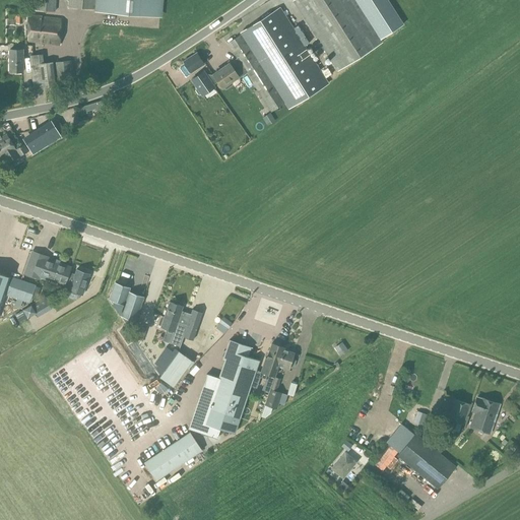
[(55,11),(56,0),(37,0),(36,10),(55,11)]
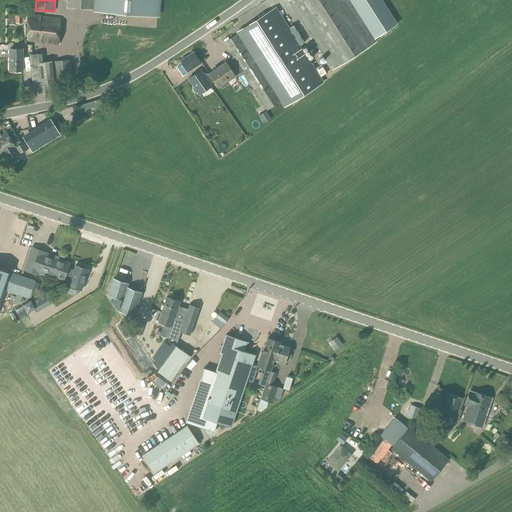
[(94,9),(94,0),(67,0),(67,7),(94,9)]
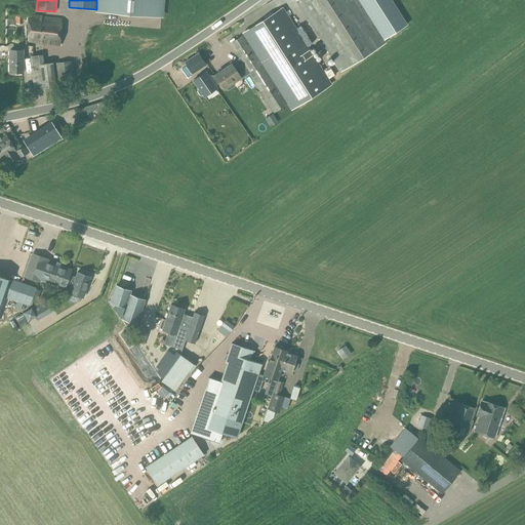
[(97,0),(97,9),(159,15),(160,0),(97,0)]
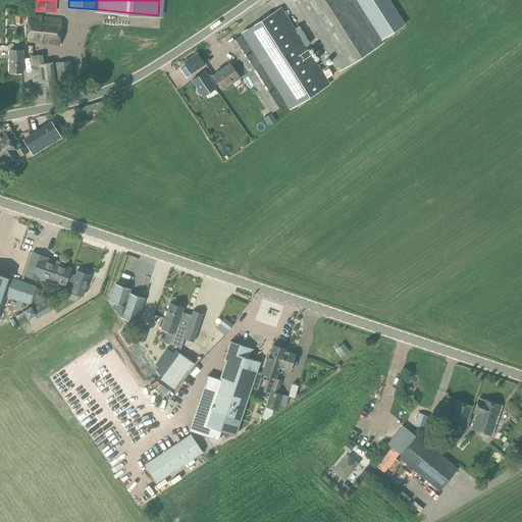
[(297,0),(295,2),(338,71),(383,43),(381,38),(402,22),(386,0),(297,0)]
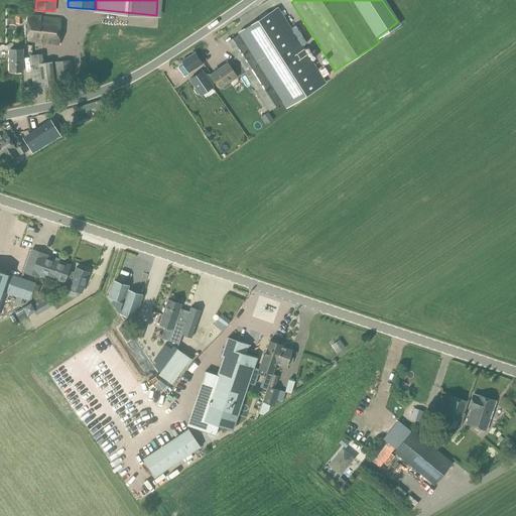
[(239,33),(240,34),(283,102),(286,108),(326,83),(321,77),(289,26),(290,26),(278,8),(239,33)]
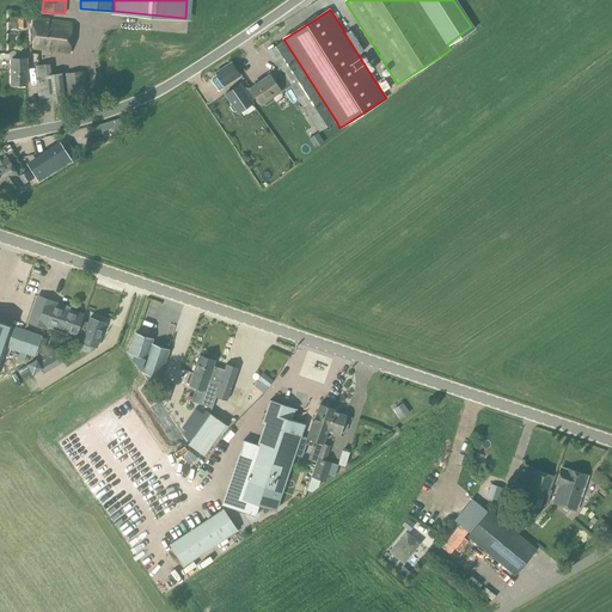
[(18,20),(18,28),(28,28),(28,16),(22,16),(22,13),(11,12),(11,20),(18,20)]
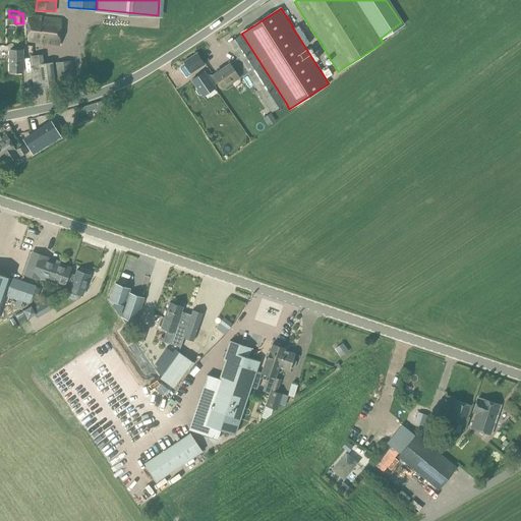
[(46,17),(43,15),(29,14),(27,42),(59,45),(61,19),(46,17)]
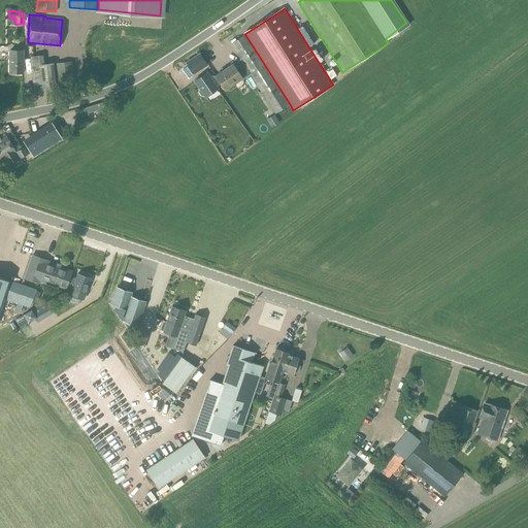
[(230,44),(241,62),(250,74),(274,113),(290,104),(245,35),(230,44)]
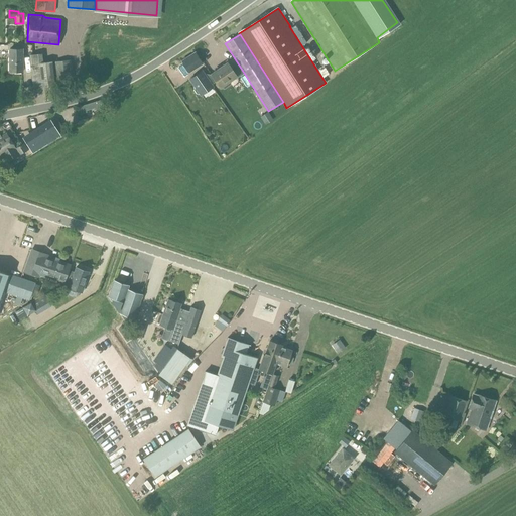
[(22,73),(23,49),(10,49),(9,72),(22,73)]
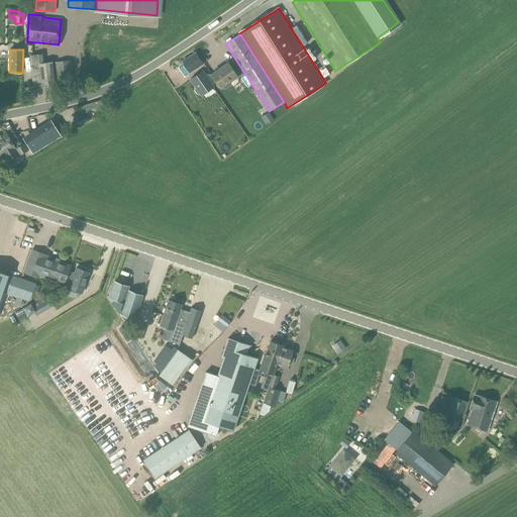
[(183,61),(190,72),(203,64),(196,53),(183,61)]
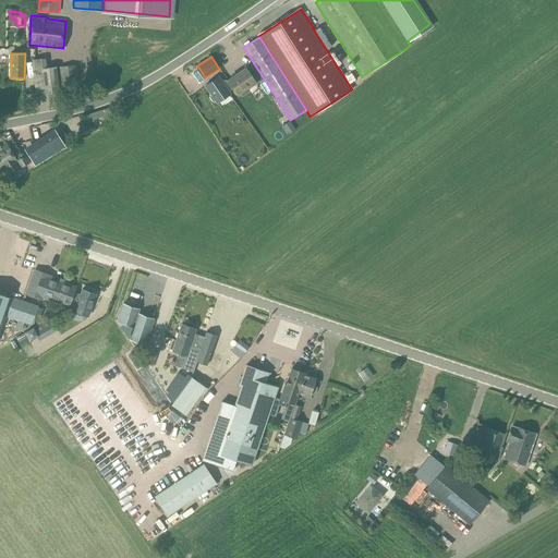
[(36,94),(59,92),(57,67),(47,68),(46,58),(33,59),(36,94)]
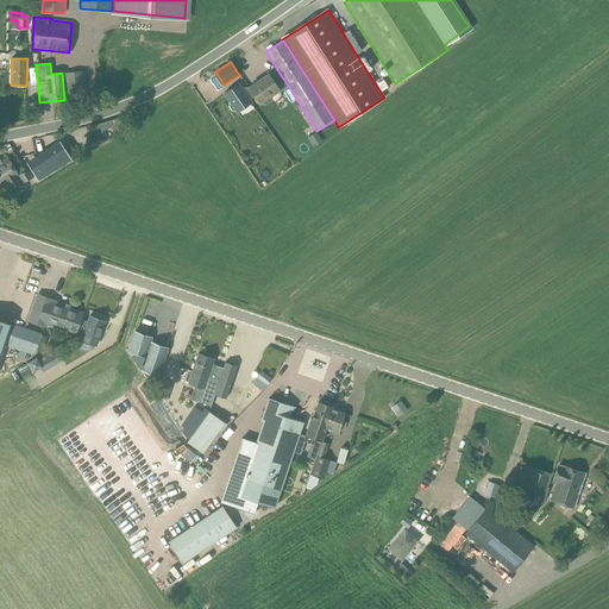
[(87,104),(83,70),(64,73),(67,106),(87,104)]
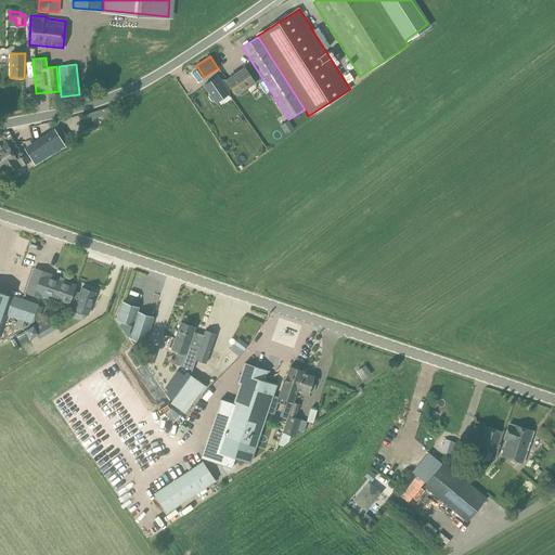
[(254,84),(262,78),(254,65),(246,71),(244,68),(228,79),(236,93),(254,82),(254,84)]
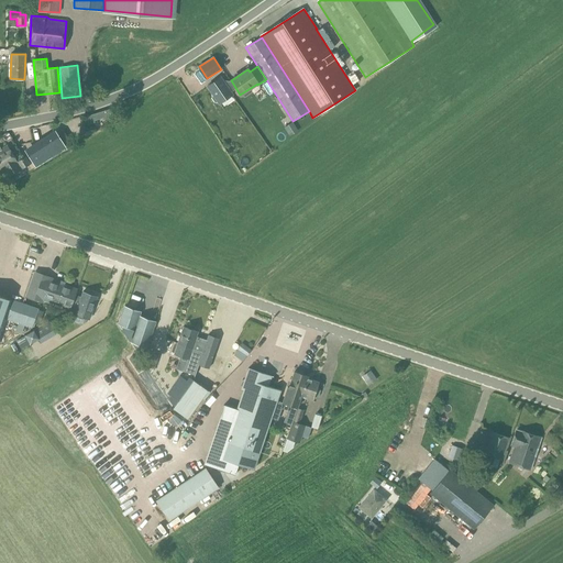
[(232,95),(221,77),(208,86),(213,95),(212,96),(212,98),(214,101),(217,101),(218,101),(219,103),(232,95)]
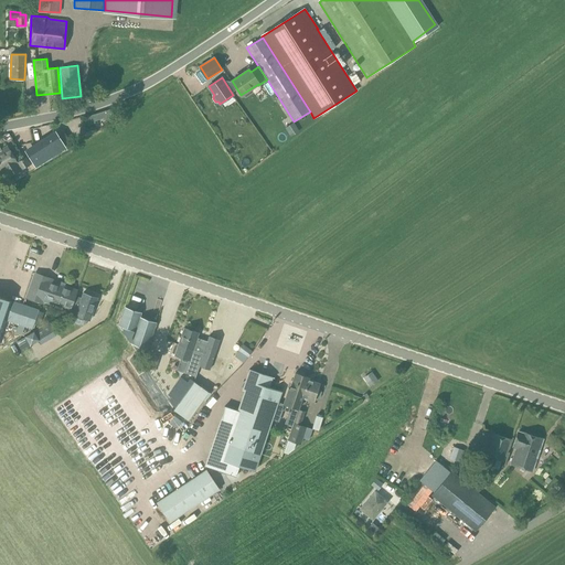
[(290,123),(284,127),(288,135),(295,131),(290,123)]
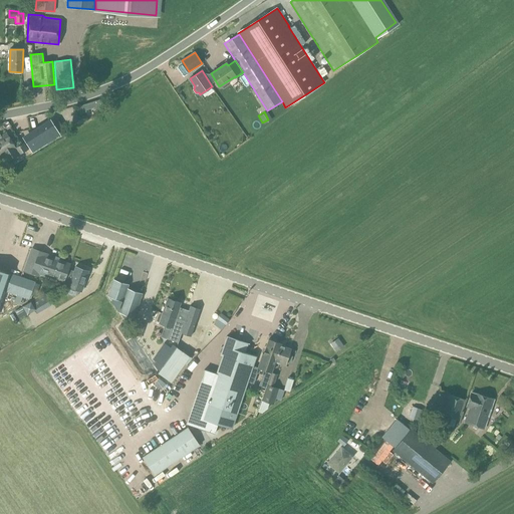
[(60,135),(50,118),(21,137),(31,153),(60,135)]
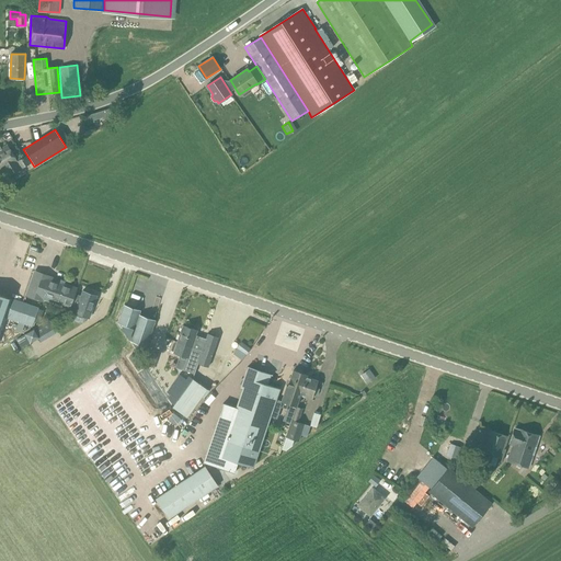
[(0,149),(0,171),(3,170),(8,176),(31,163),(25,157),(16,161),(8,145),(0,149)]
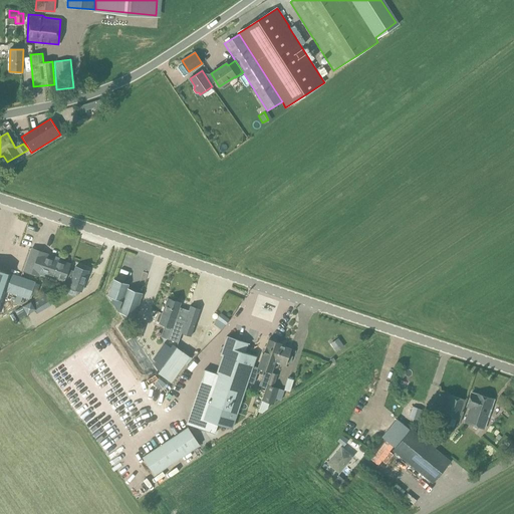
[(38,253),(32,271),(63,282),(64,280),(70,282),(68,288),(81,292),(88,271),(75,267),(74,270),(68,268),(70,264),(38,253)]
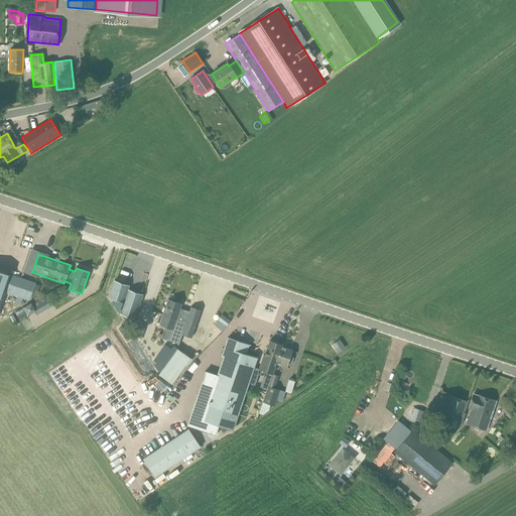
[(0,271),(0,300),(3,291),(11,294),(16,295),(25,298),(29,300),(30,296),(31,295),(35,284),(35,283),(21,278),(20,279),(0,271)]
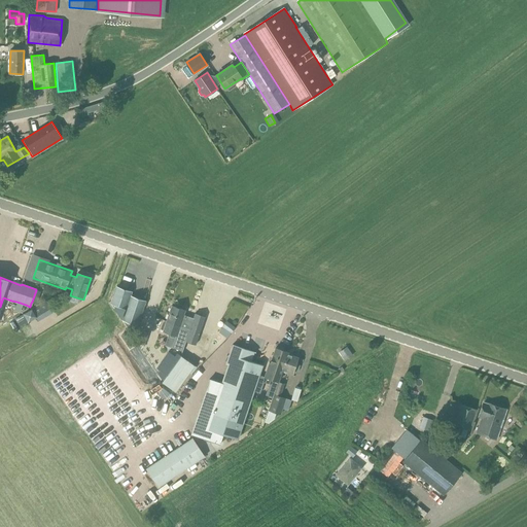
[(132,291),(116,286),(110,304),(111,304),(130,328),(138,324),(146,301),(131,295),(132,291)]
